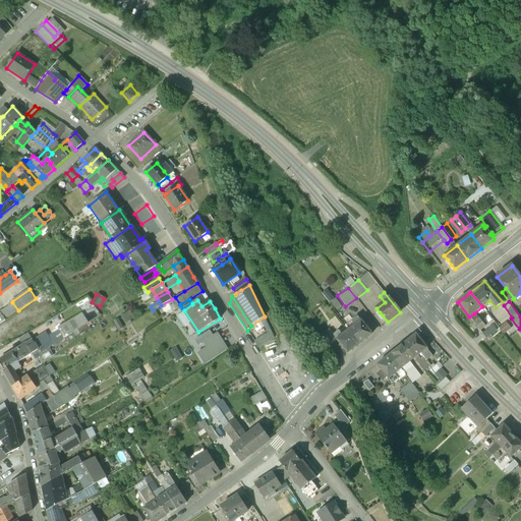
[(12,302),(7,305),(8,307),(13,313),(18,310),(12,302)]
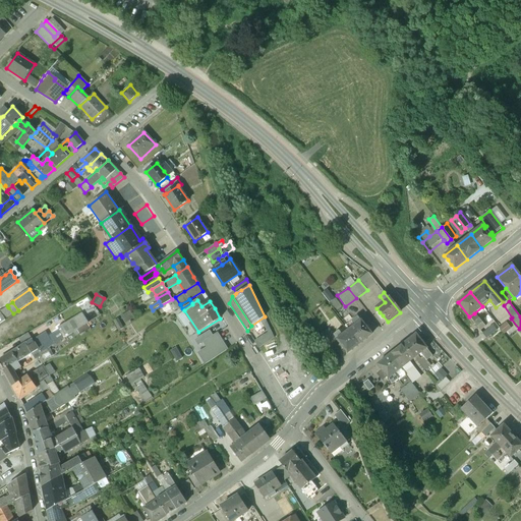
[(191,302),(182,308),(184,310),(192,304),(192,303),(191,302)]
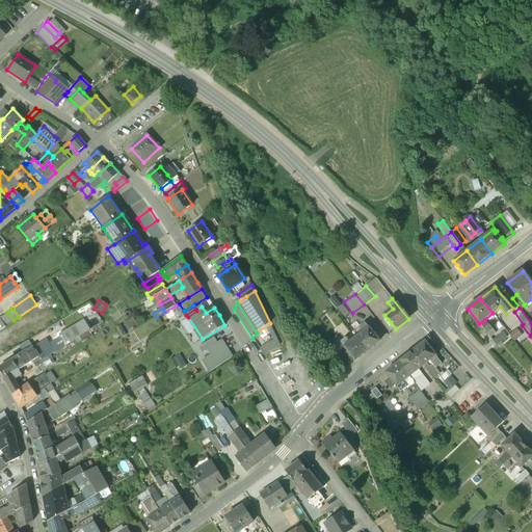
[(8,314),(1,319),(1,320),(5,326),(14,320),(8,314)]
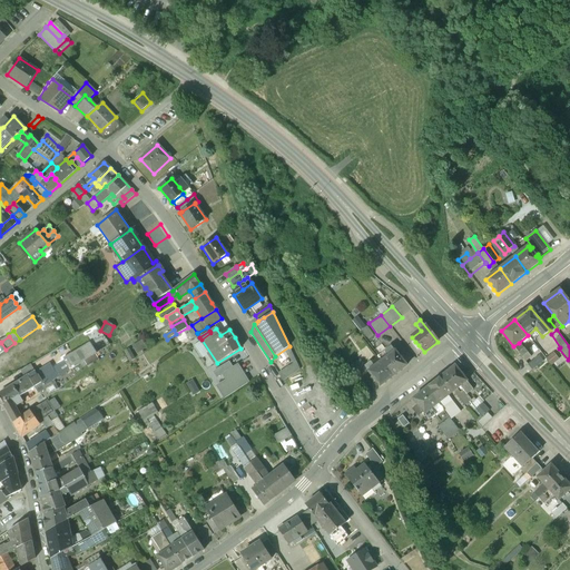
[(526,349),(524,350),(519,343),(513,346),(526,361),(531,355),(526,349)]
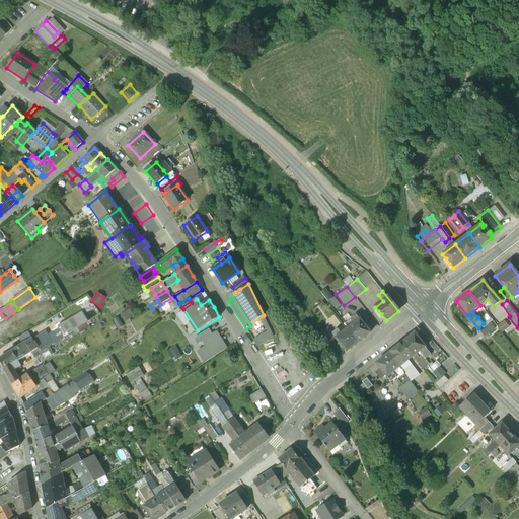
[(370,334),(356,315),(345,324),(348,328),(358,343),(370,334)]
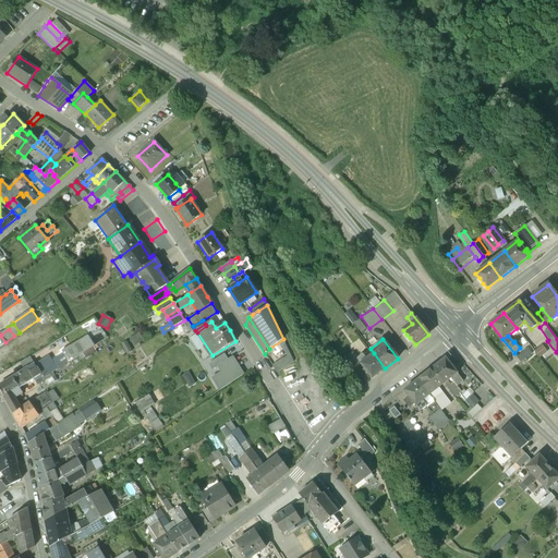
[(79,346),(64,354),(70,362),(85,352),(83,349),(82,350),(79,346)]
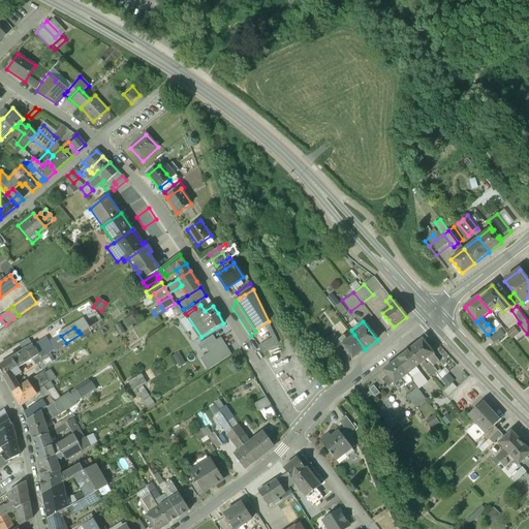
[(500,329),(490,338),(494,343),(504,335),(500,329)]
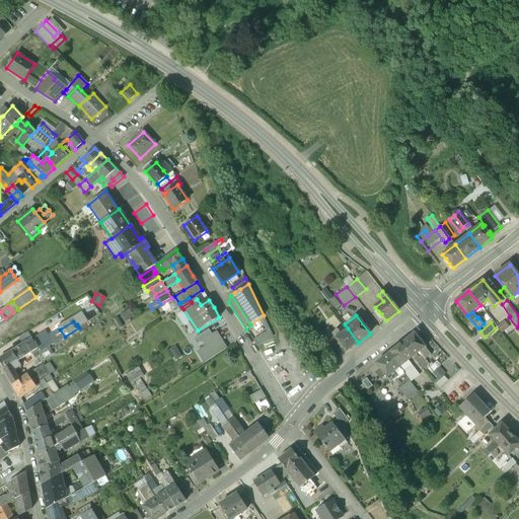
[(21,337),(16,328),(10,332),(12,336),(15,340),(18,339),(21,337)]
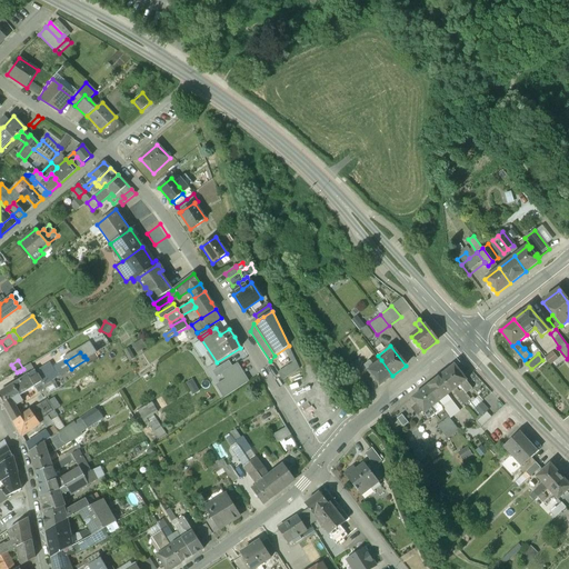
[(363,366),(360,360),(352,366),(359,377),(368,371),(363,366)]
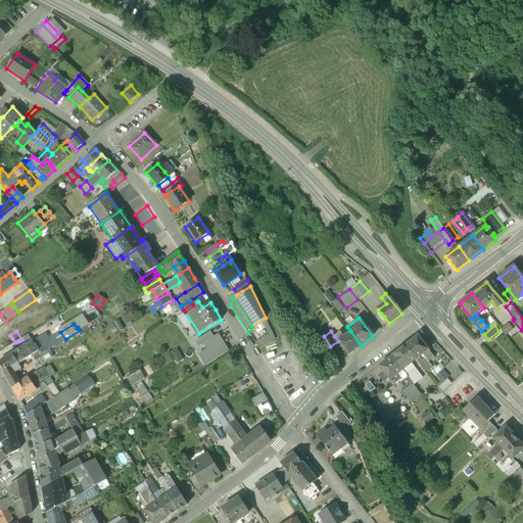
[(361,345),(350,331),(343,336),(340,332),(334,336),(338,341),(341,344),(344,348),(349,354),(361,345)]
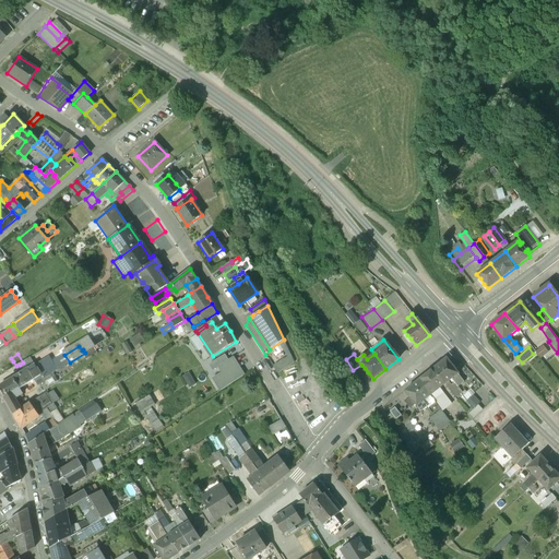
[(59,369),(70,363),(64,355),(54,361),(59,369)]
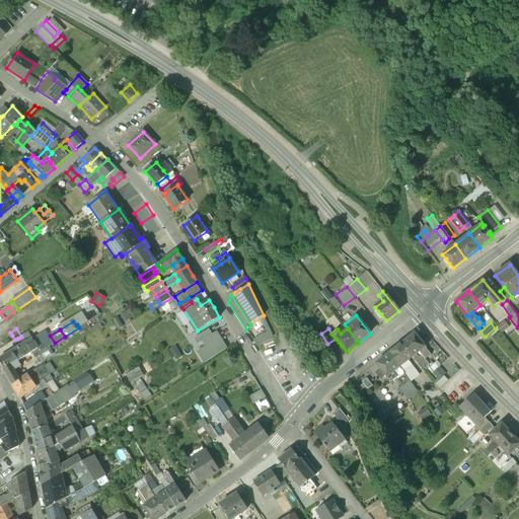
[(254,342),(257,347),(274,337),(271,329),(254,342)]
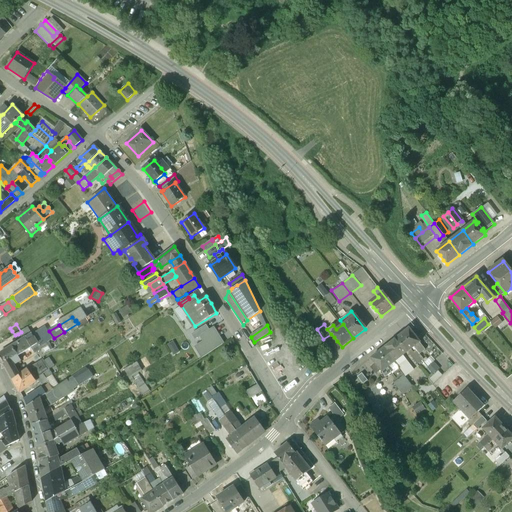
[(27,341),(33,338),(27,328),(21,332),(18,334),(22,340),(25,338),(27,341)]
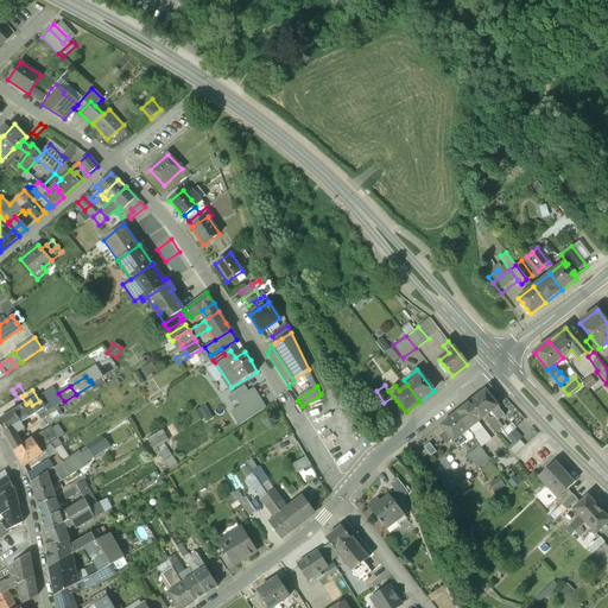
[(265,409),(253,390),(238,399),(241,405),(249,418),(265,409)]
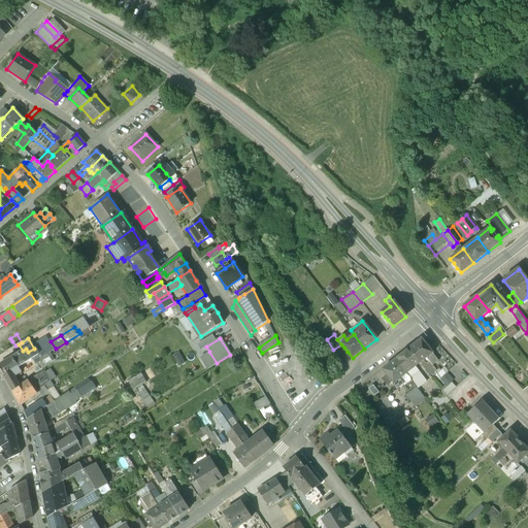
[(50,339),(34,349),(38,355),(40,358),(47,354),(55,350),(56,349),(51,341),(50,339)]
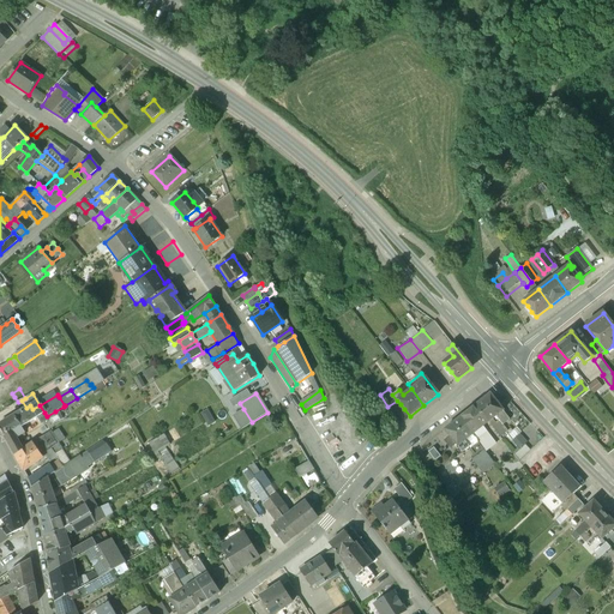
[(495,401),(491,395),(476,405),(488,422),(497,416),(503,425),(510,420),(503,410),(499,405),(495,401)]
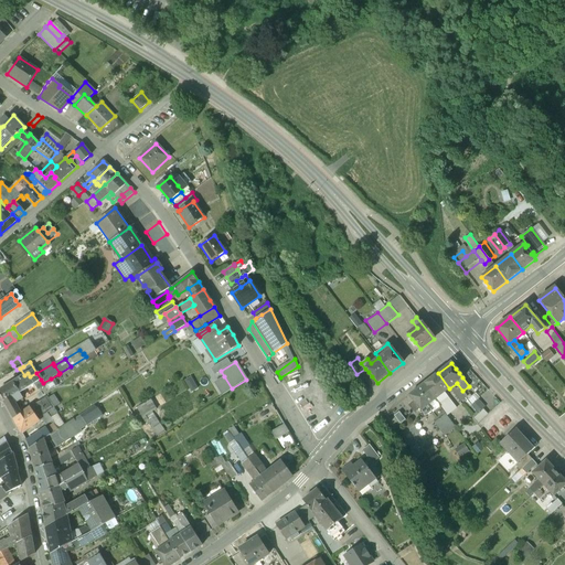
[(13,365),(4,371),(7,375),(17,370),(13,365)]
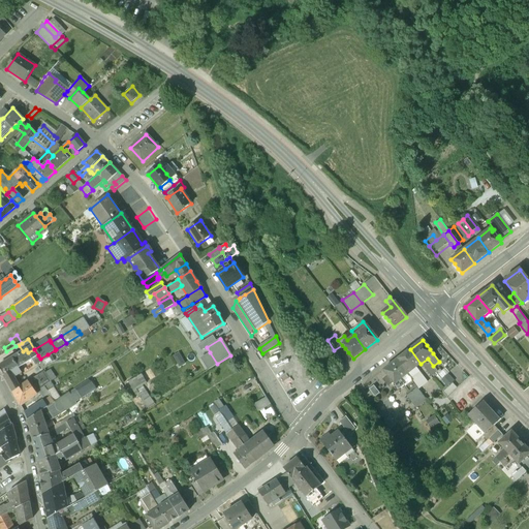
[(23,351),(11,359),(19,368),(29,362),(38,355),(34,349),(28,352),(26,349),(23,351)]
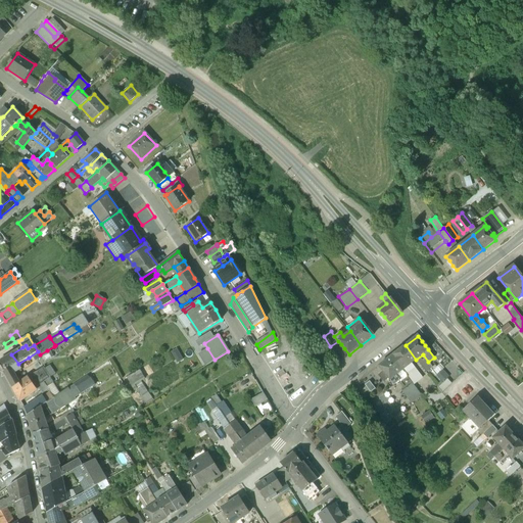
[(416,360),(406,345),(391,357),(402,371),(409,366),(416,360)]
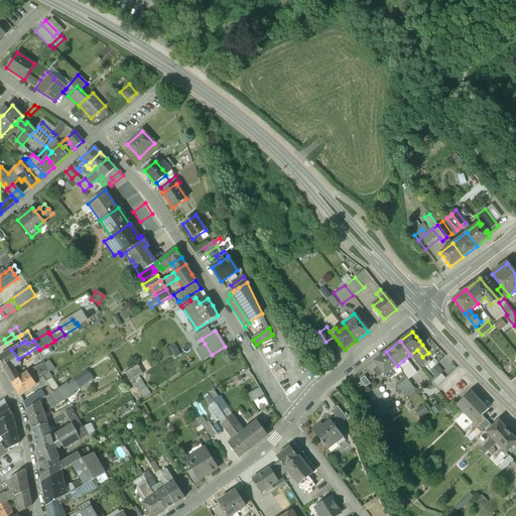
[(53,342),(46,346),(47,349),(48,350),(55,346),(53,342)]
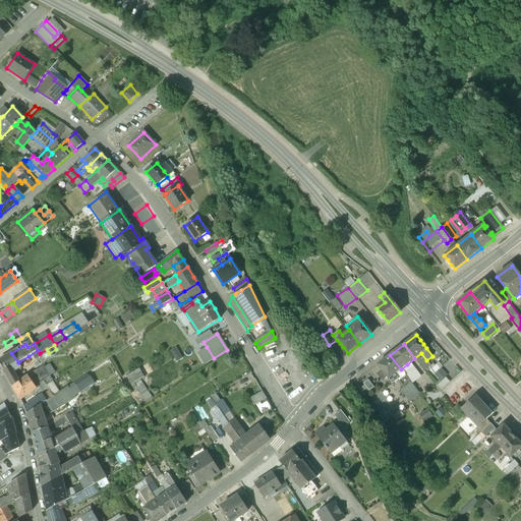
[(207,347),(198,352),(206,364),(214,358),(207,347)]
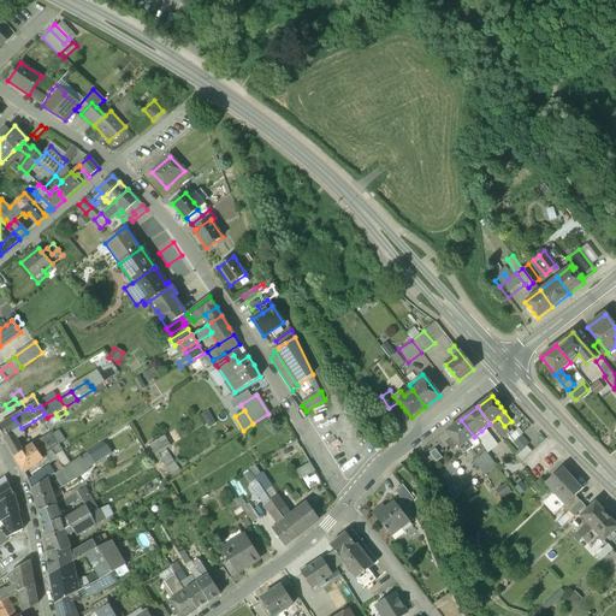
[(45,414),(34,421),(39,428),(49,421),(47,418),(45,414)]
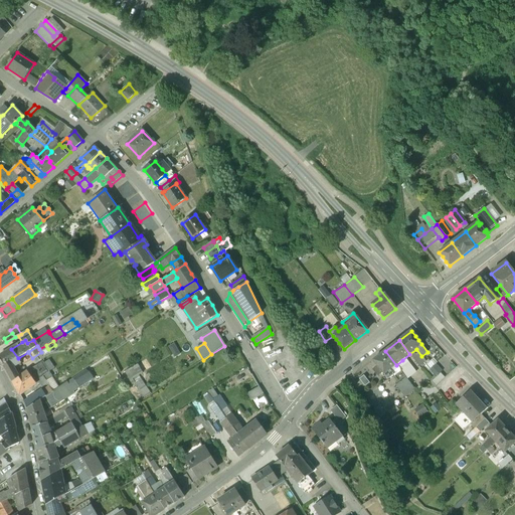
[(11,349),(0,355),(0,359),(4,366),(4,367),(7,371),(13,367),(11,363),(18,358),(11,349)]
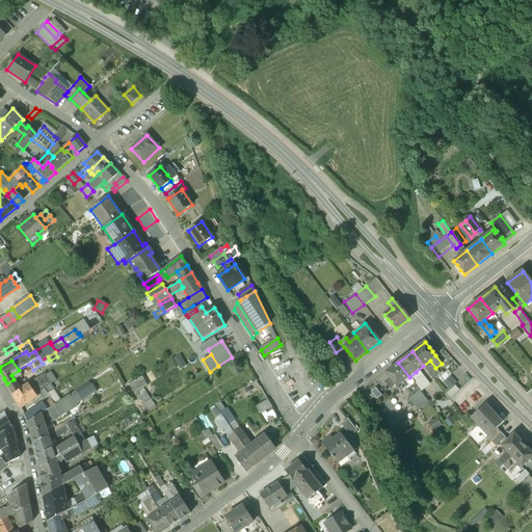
[(409,377),(398,363),(386,372),(390,377),(384,381),(390,389),(395,384),(401,392),(406,388),(402,382),(409,377)]
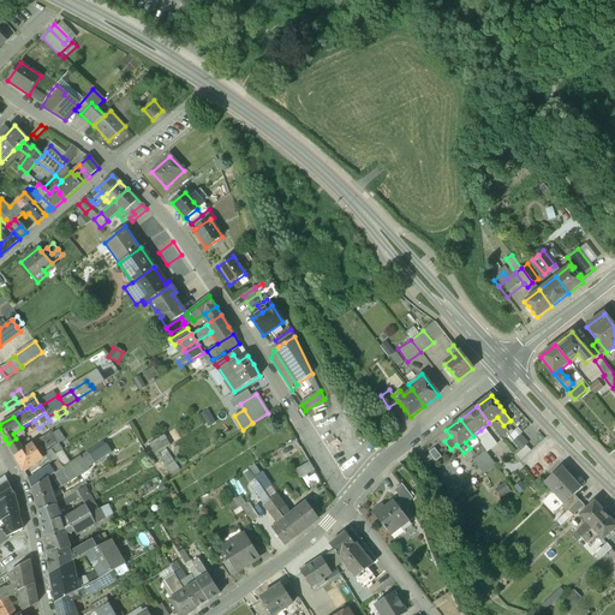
[(22,428),(13,434),(16,439),(24,434),(22,428)]
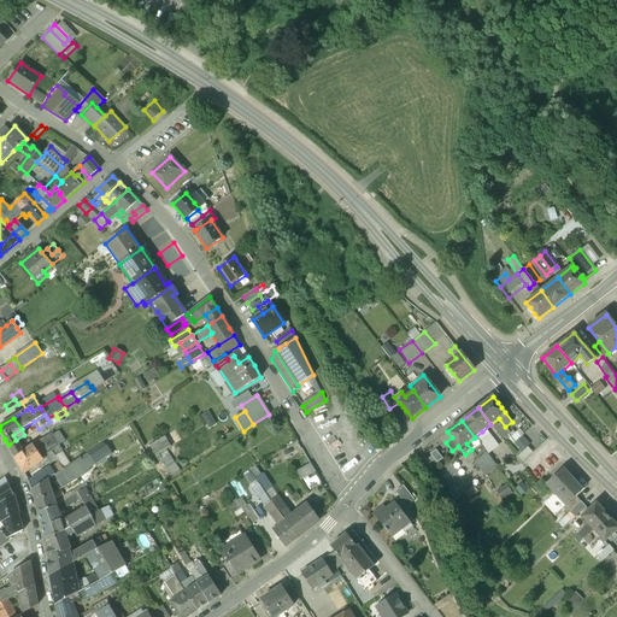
[(486,438),(482,432),(475,438),(486,453),(488,454),(499,446),(491,434),(486,438)]
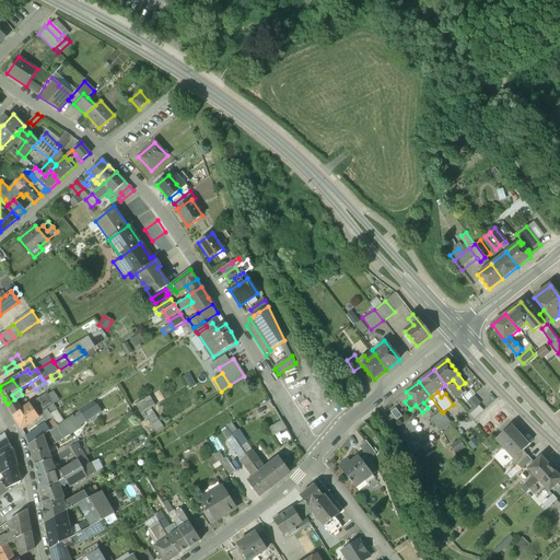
[(154,433),(164,428),(152,407),(154,405),(148,395),(136,403),(154,433)]
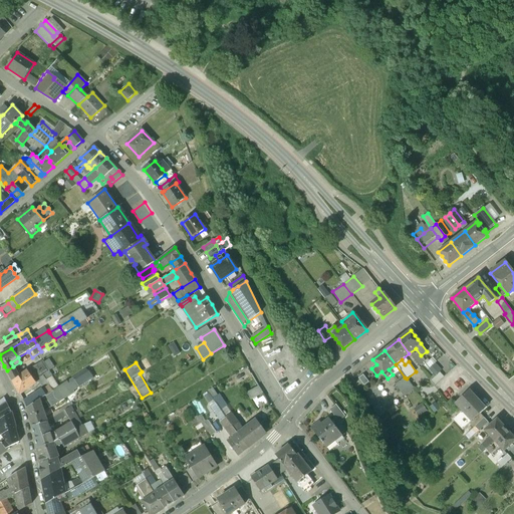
[(36,365),(27,370),(27,371),(34,381),(36,379),(43,375),(36,365)]
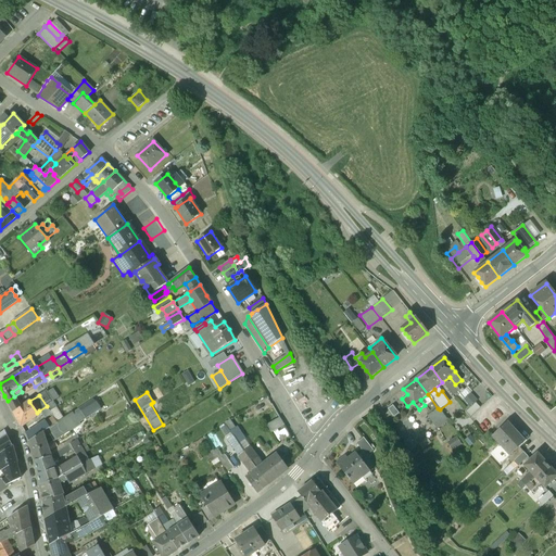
[(21,407),(14,396),(8,401),(13,412),(21,407)]
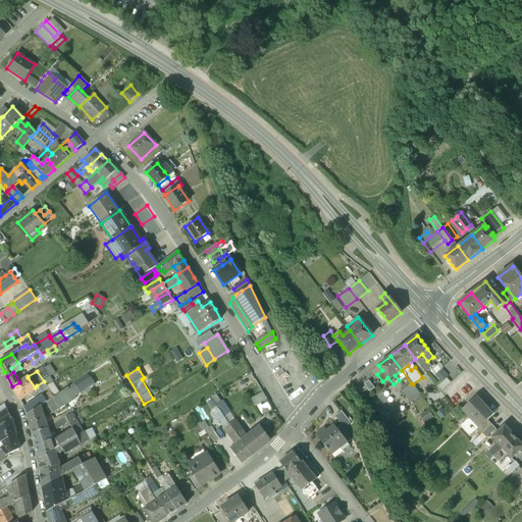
[(47,402),(27,415),(33,433),(48,428),(44,418),(75,399),(74,397),(95,384),(90,377),(90,378),(89,376),(86,375),(47,402)]
